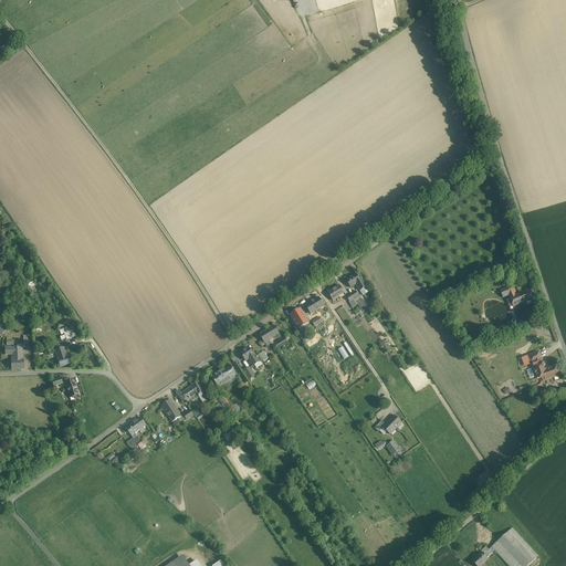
[(363,280),(358,273),(356,274),(346,281),(350,287),(356,285),(359,292),(367,287),(362,280),(363,280)]
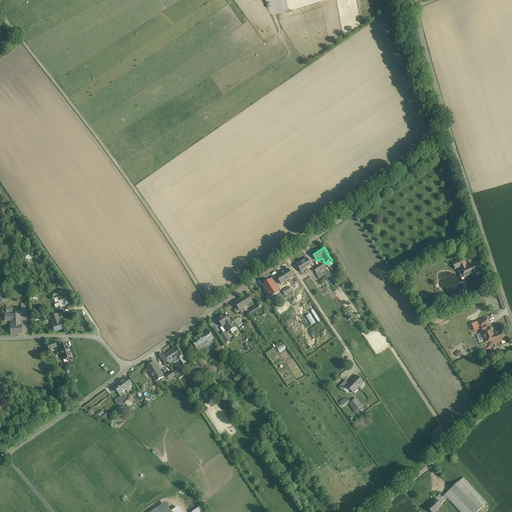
[(307,259),(301,263),(300,262),(296,264),(301,273),(305,270),(305,269),(308,267),(307,266),(310,264),(307,259)]
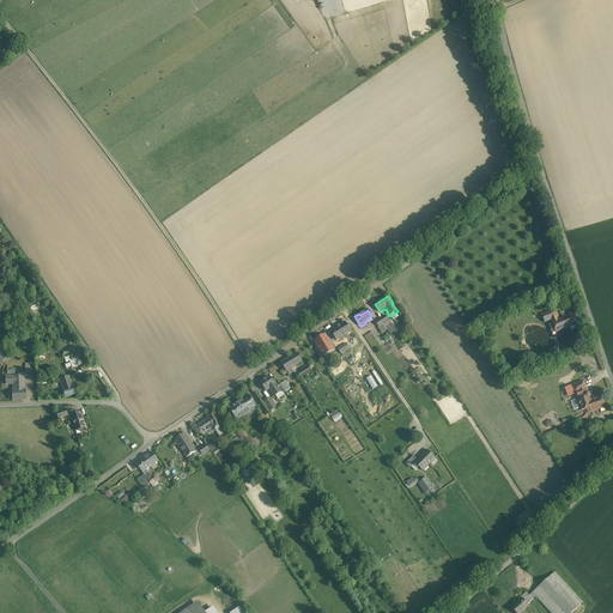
[(556,310),(541,316),(545,322),(551,320),(557,317),(558,317),(556,310)]
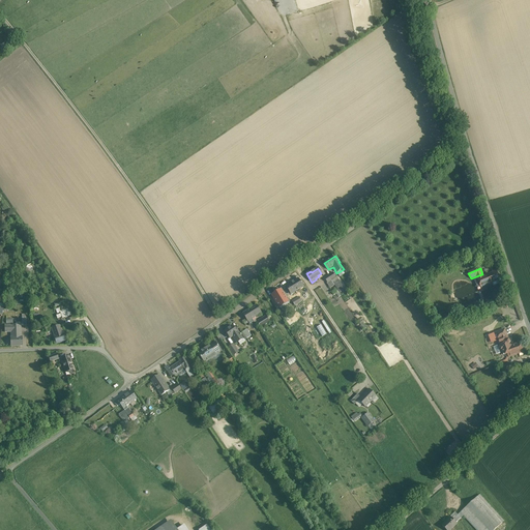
[(344,269),(336,273),(340,277),(346,273),(344,269)]
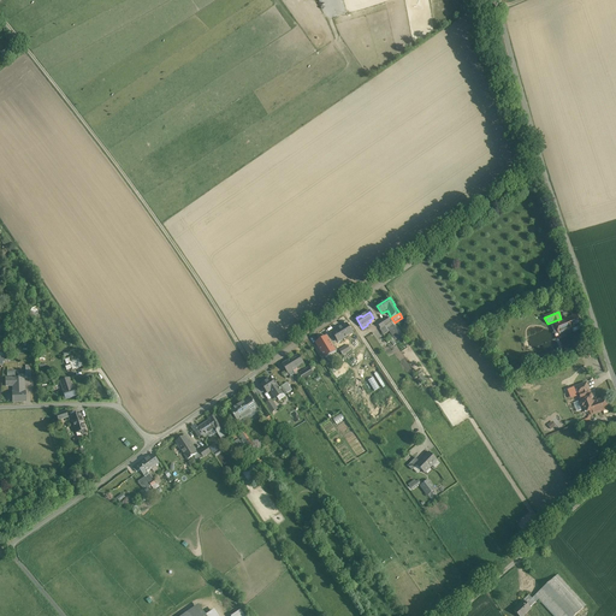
[(576,315),(567,319),(561,323),(560,319),(554,321),(555,325),(558,335),(572,330),(581,326),(576,315)]
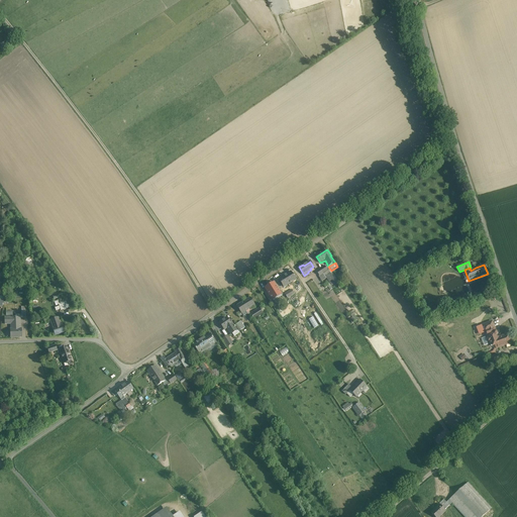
[(335,282),(328,271),(323,274),(323,275),(325,277),(326,277),(331,285),(335,282)]
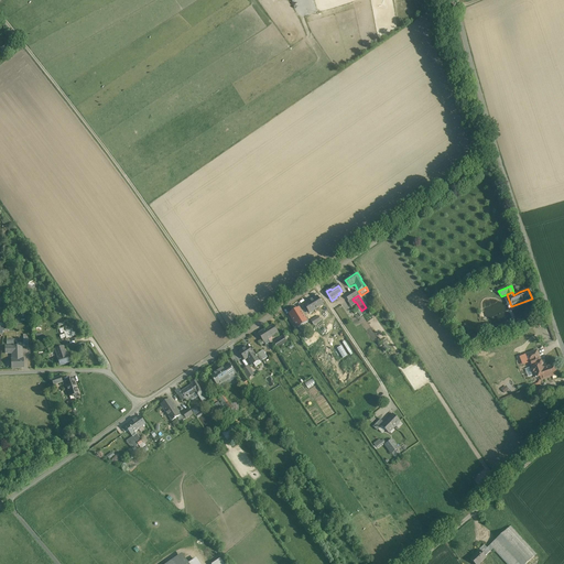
[(317,297),(302,307),(307,315),(323,305),(317,297)]
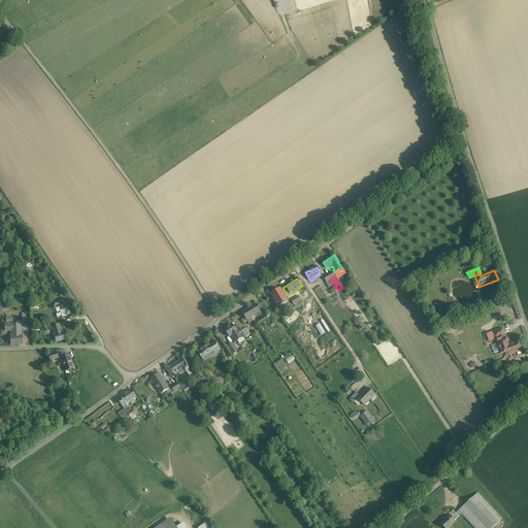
[(278,306),(287,301),(279,289),(270,294),(278,306)]
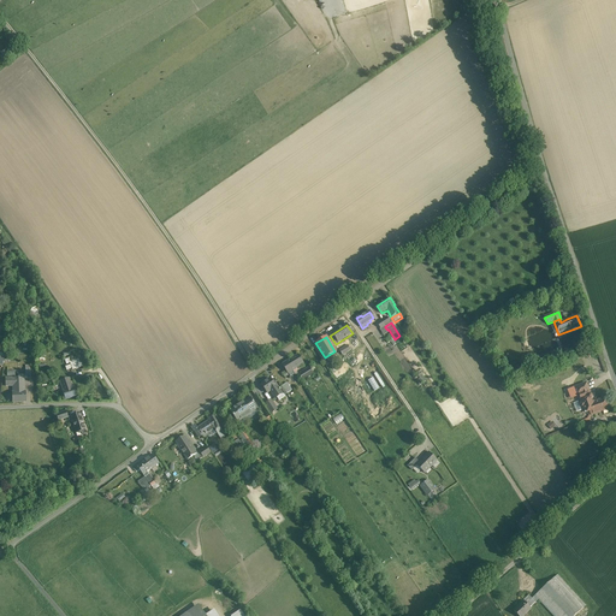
[(348,345),(339,350),(343,356),(350,351),(348,345)]
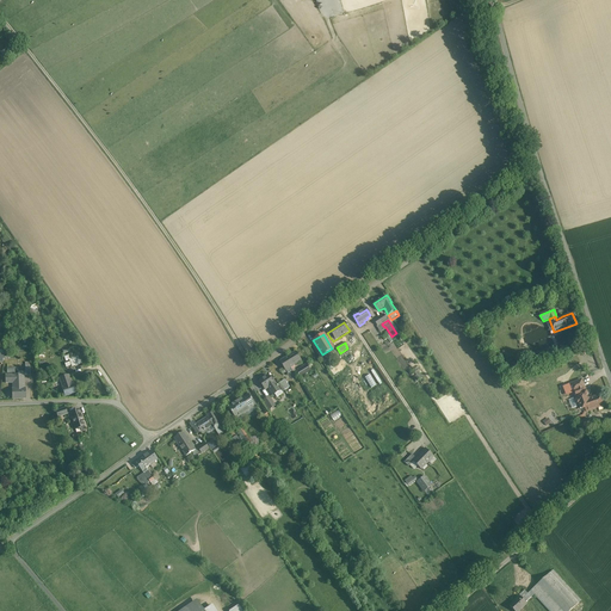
[(296,352),(287,357),(290,362),(289,362),(290,365),(289,366),(290,368),(291,368),(302,360),(296,352)]
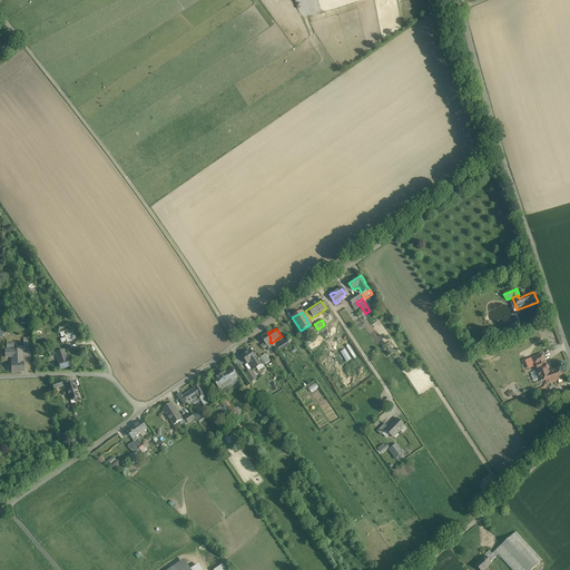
[(64,335),(68,334),(67,330),(58,332),(62,345),(67,343),(64,335)]
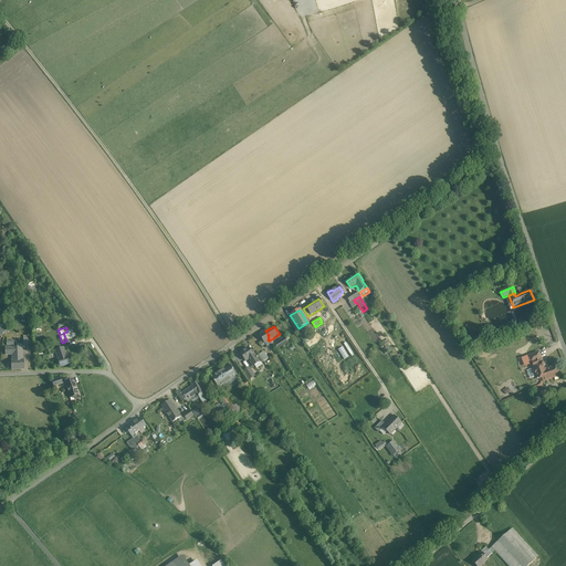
[(63,333),(66,341),(76,337),(73,329),(67,332),(63,333)]
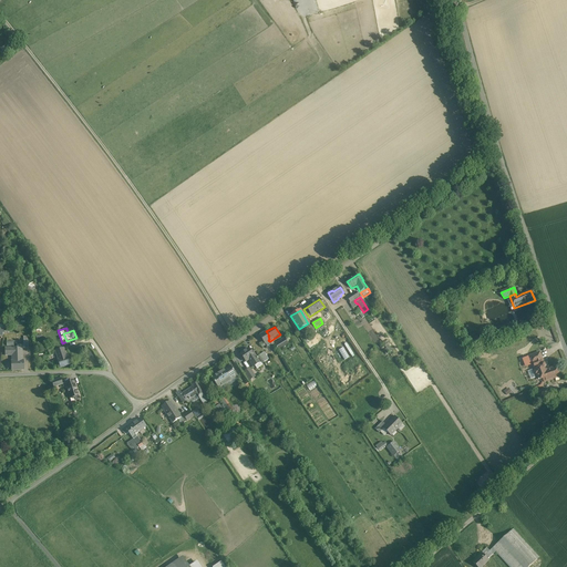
[(269,336),(266,331),(259,336),(265,344),(269,341),(268,340),(269,339),(268,336),(269,336)]
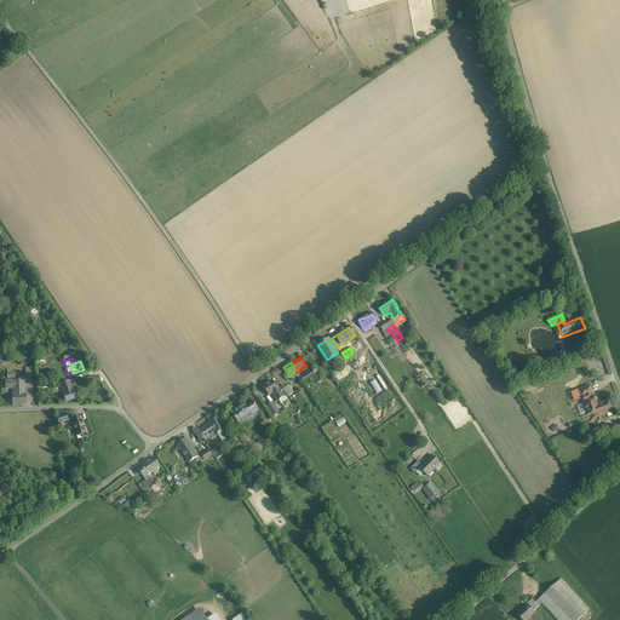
[(311,369),(300,377),(305,384),(316,377),(311,369)]
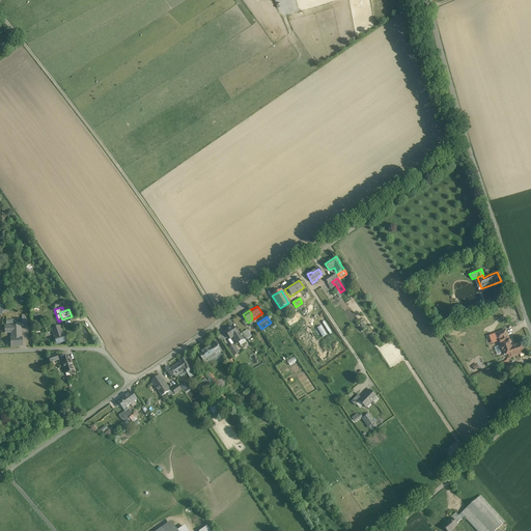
[(325,320),(322,323),(330,334),(332,333),(325,320)]
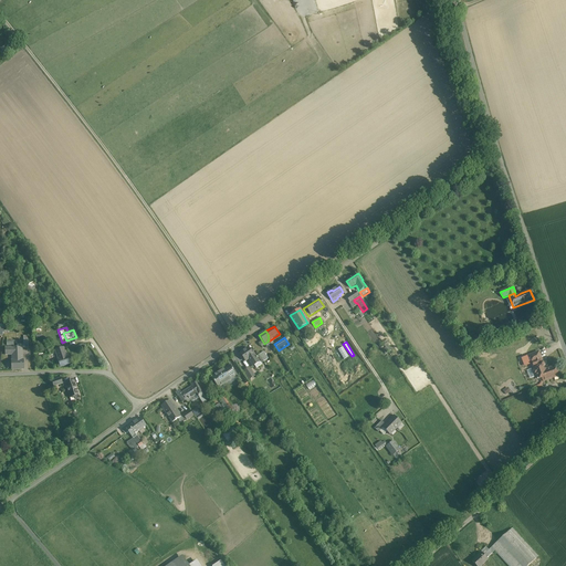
[(17,348),(4,348),(4,356),(11,355),(11,370),(23,369),(23,360),(22,360),(22,348),(17,348)]
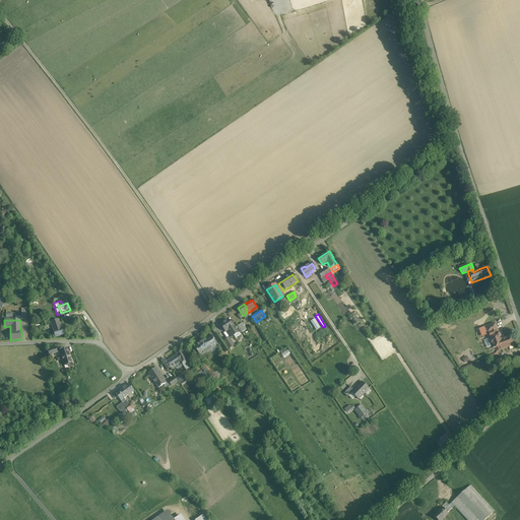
[(57,320),(50,322),(53,331),(52,331),(55,337),(63,334),(61,328),(60,328),(57,320)]
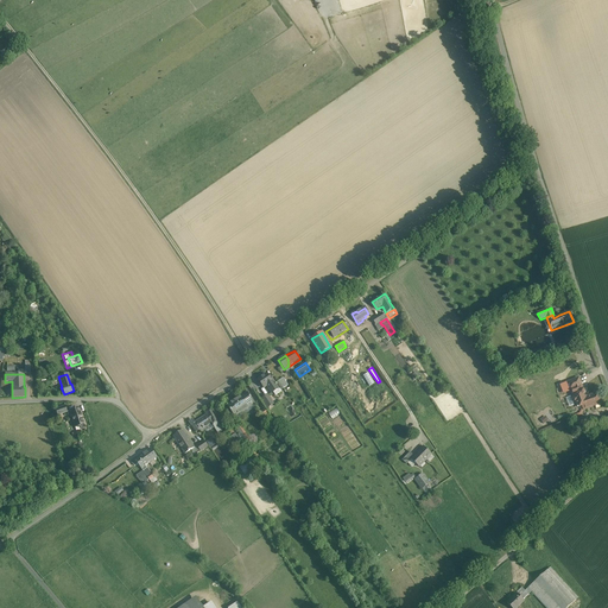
[(266,374),(259,380),(264,388),(266,386),(272,382),(270,379),(266,374)]
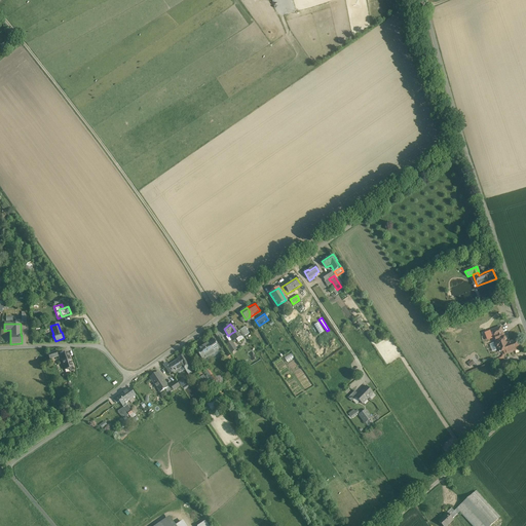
[(235,331),(230,334),(235,341),(236,340),(238,342),(243,339),(241,337),(235,327),(233,328),(235,331)]
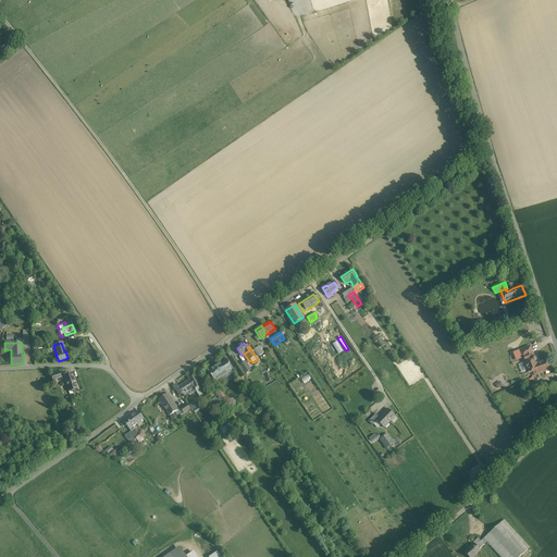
[(260,346),(255,349),(259,356),(264,353),(260,346)]
